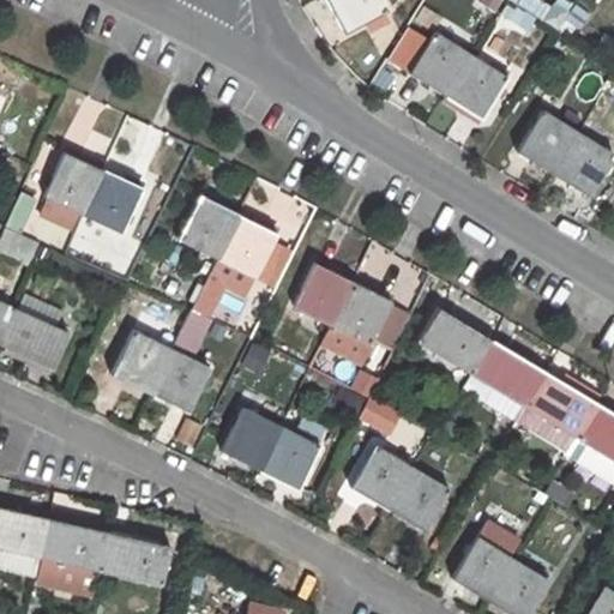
[(379,0),(325,0),(342,31),(384,8),(379,0)]
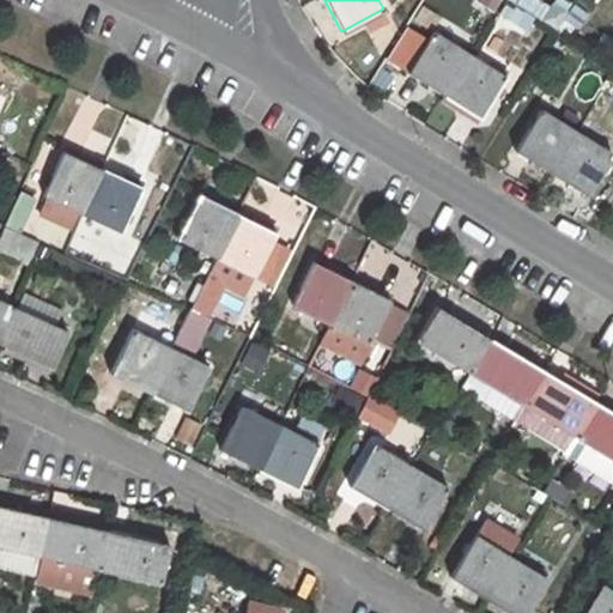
[(566,0),(554,0),(551,6),(541,0),(513,0),(574,41),(589,16),(566,0)]
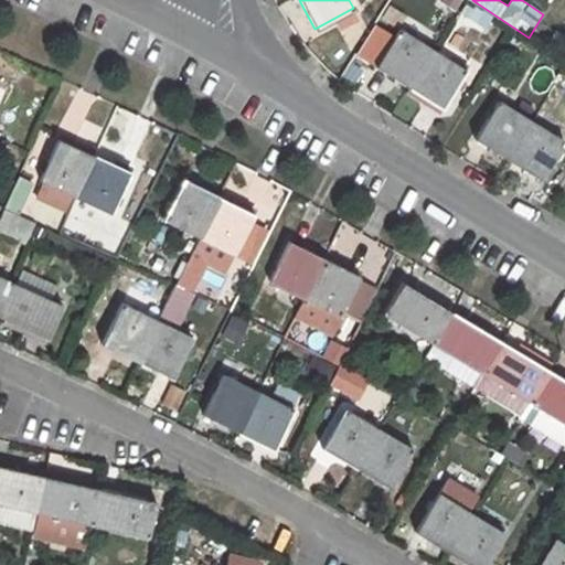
[(488,30),(493,17),(466,6),(460,19),(488,30)]
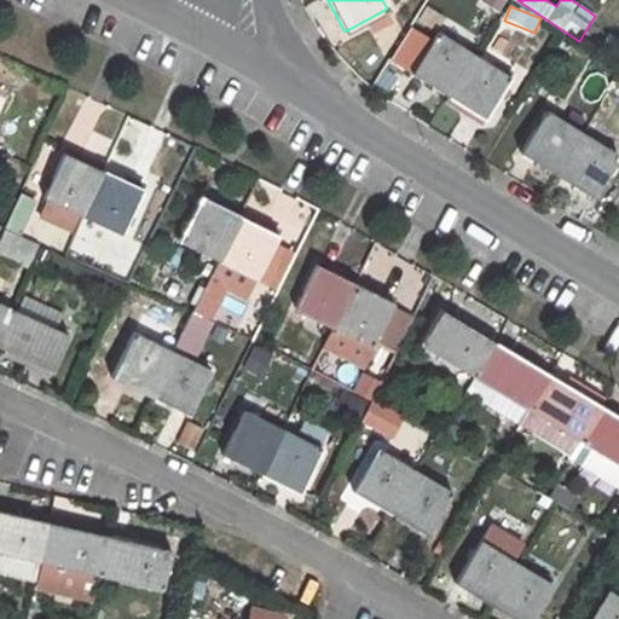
[(437,32),(410,74),(446,96),(472,55),(437,32)]
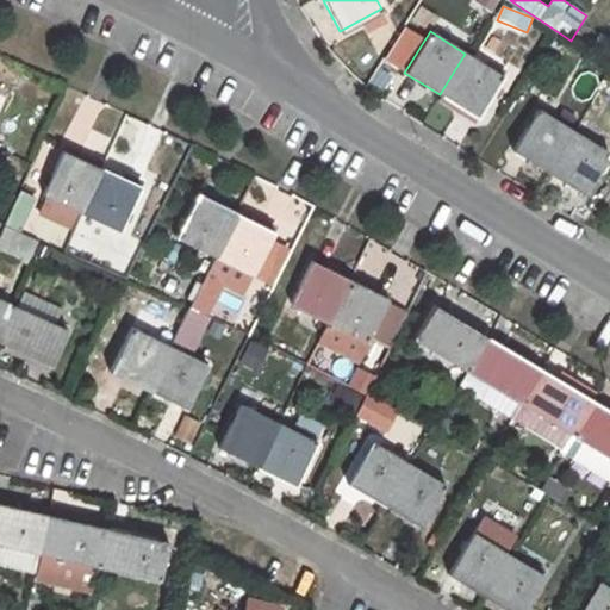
[(465,54),(440,94),(477,117),(502,76),(465,54)]
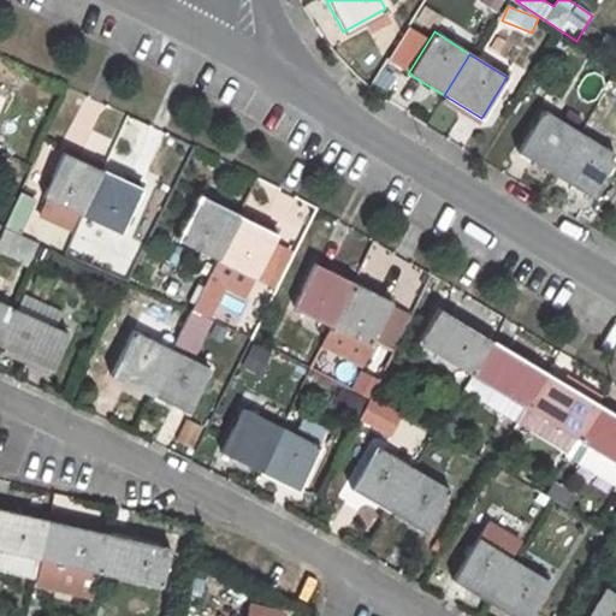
[(543,111),(516,153),(552,176),(578,134),(543,111)]
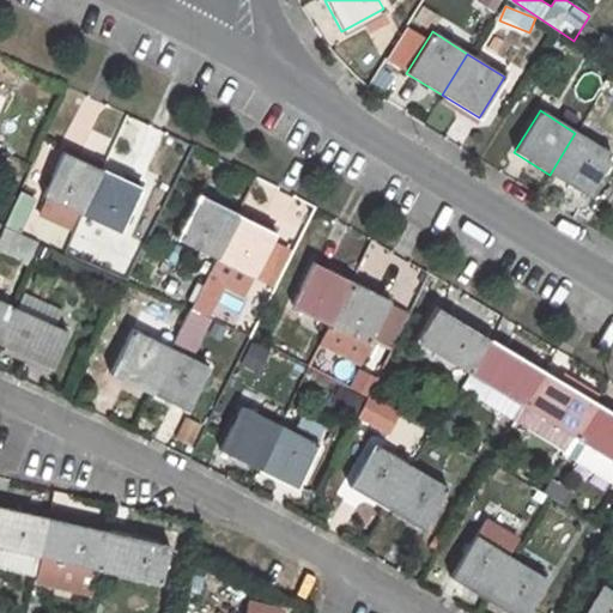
[(575,133),(550,175),(586,196),(611,155),(575,133)]
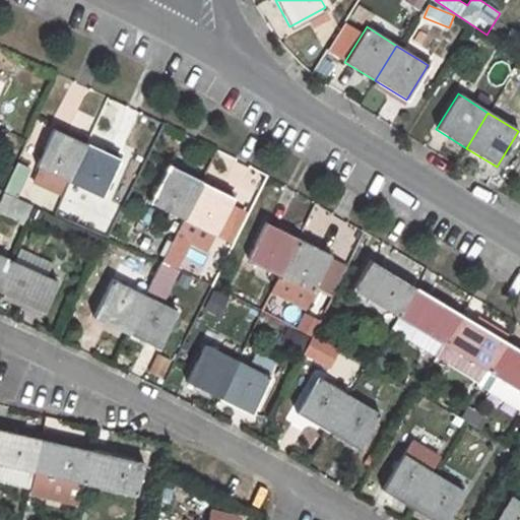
[(54,128),(37,166),(69,180),(86,142),(54,128)]
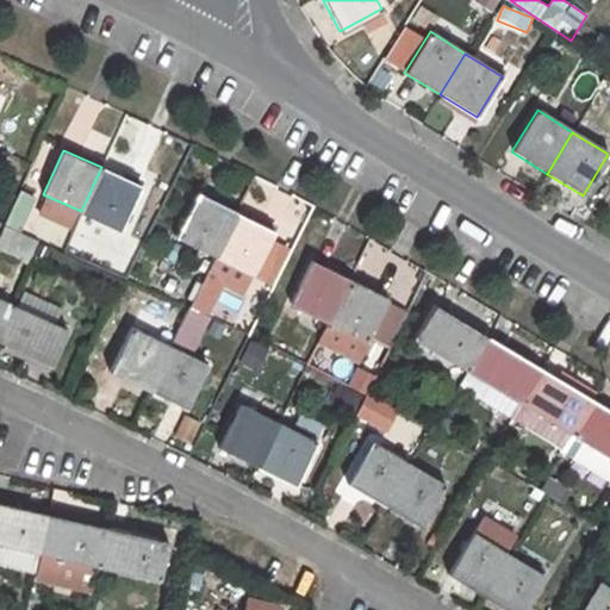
[(101,167),(81,211),(120,230),(141,184),(101,167)]
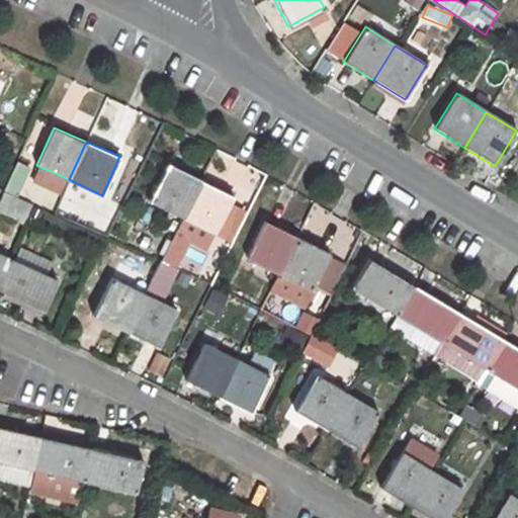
[(7,193),(22,196),(29,167),(14,163),(7,193)]
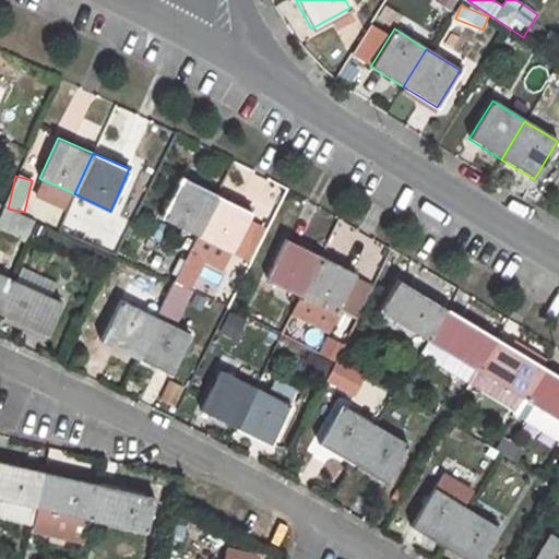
[(182,178),(164,217),(198,235),(217,194),(182,178)]
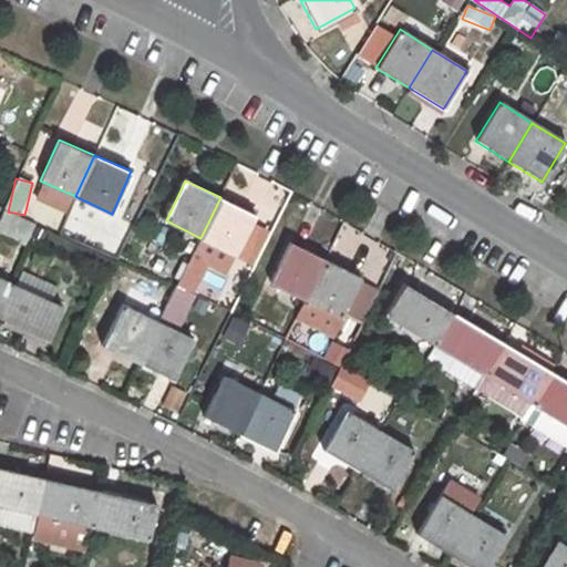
[(220,197),(200,238),(176,288),(189,294),(195,281),(198,282),(208,264),(225,272),(234,254),(236,255),(237,254),(251,224),(257,215),(220,197)]
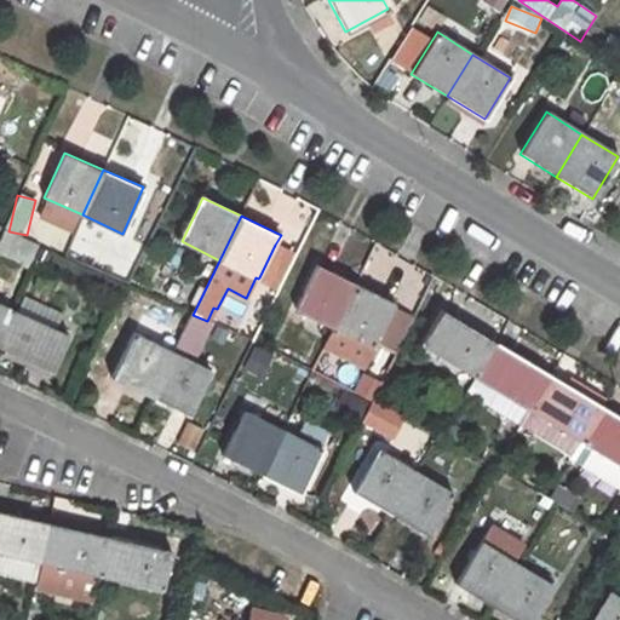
[(0,254),(30,265),(38,244),(3,233),(0,239),(0,254)]
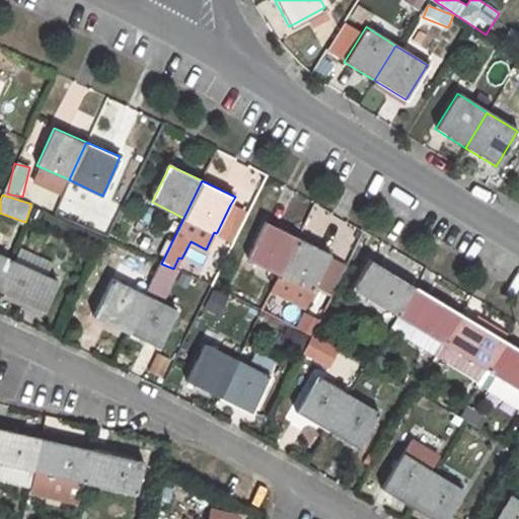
[(230,205),(217,232),(230,239),(244,212),(230,205)]
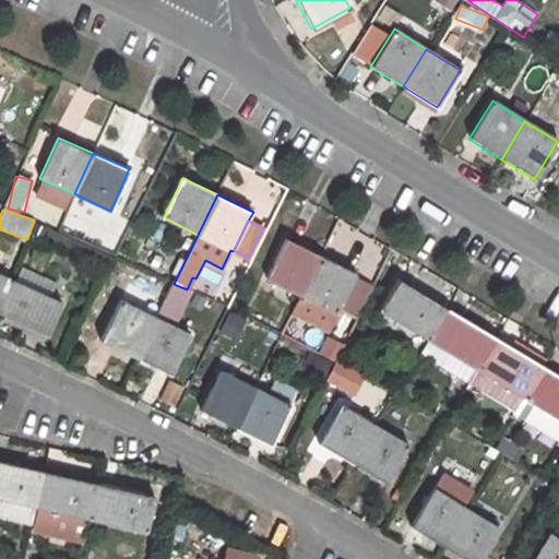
[(286,238),(266,278),(301,295),(321,256),(286,238)]
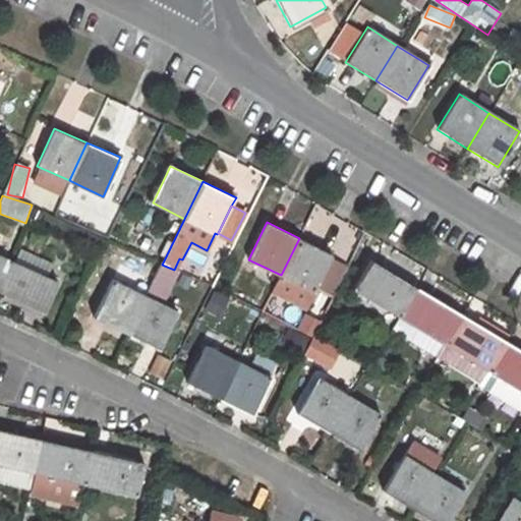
[(299,238),(281,275),(313,290),(315,288),(330,258),(332,253),(299,238)]
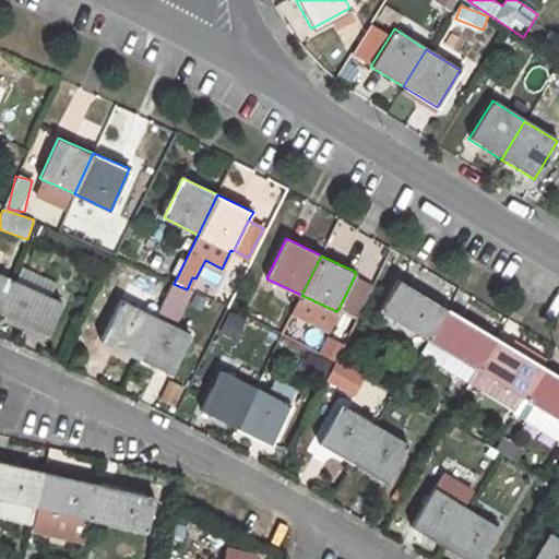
[(0,300),(11,277),(0,273),(0,300)]
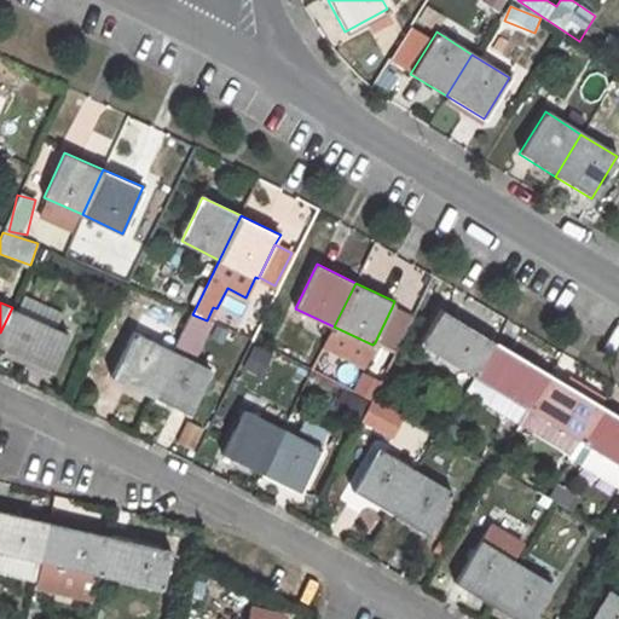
[(69,334),(12,307),(0,333),(0,346),(53,371),(69,334)]
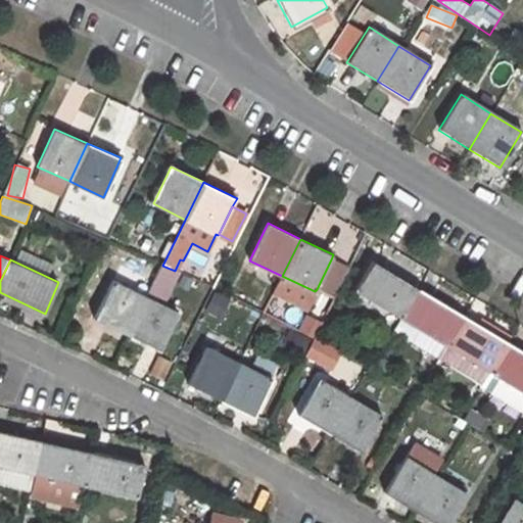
[(331,259),(317,289),(331,296),(345,267),(331,259)]
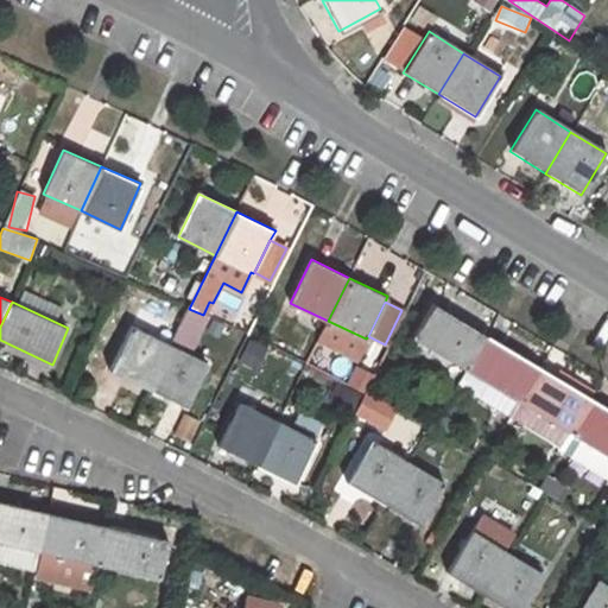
[(435,303),(415,337),(468,369),(488,336),(435,303)]
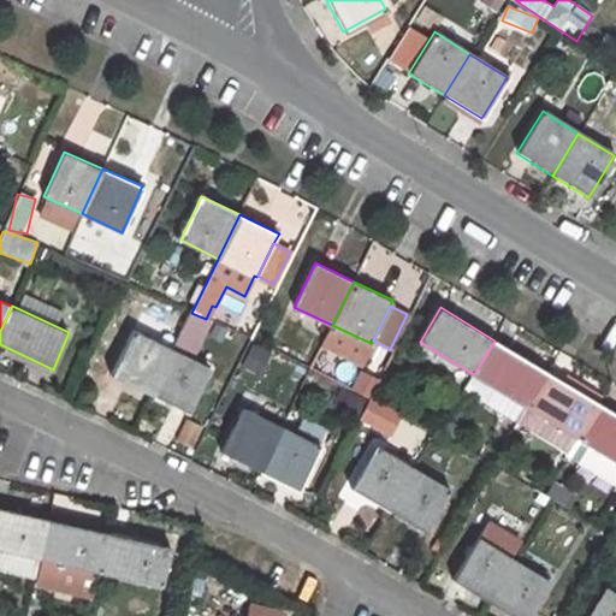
[(134,331),(112,374),(152,392),(172,350),(134,331)]
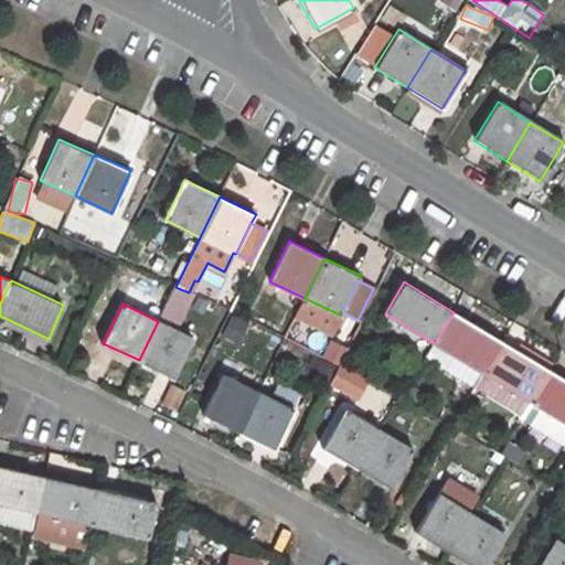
[(454,312),(435,343),(439,345),(479,370),(483,372),(501,341),(454,312)]
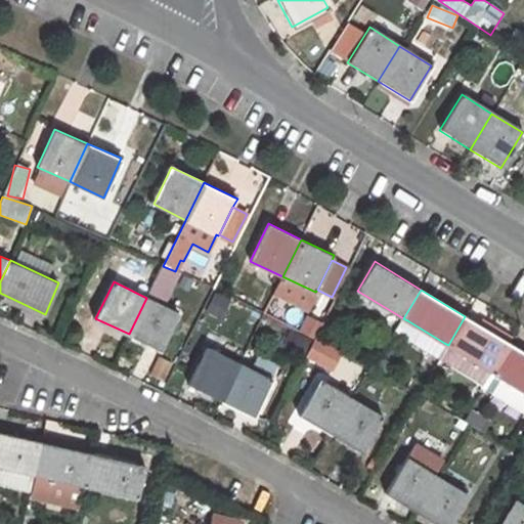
[(223,319),(231,300),(215,294),(207,313),(223,319)]
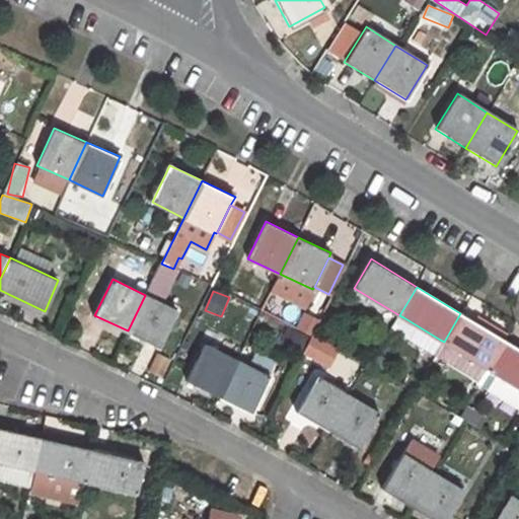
[(145,295),(128,330),(159,346),(177,310),(145,295)]
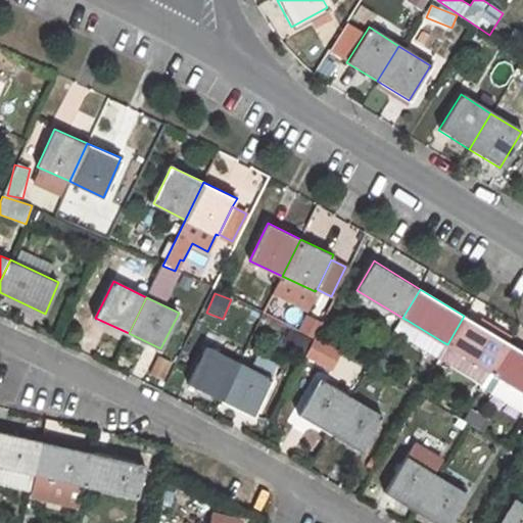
[(298,331),(314,338),(321,322),(305,315),(298,331)]
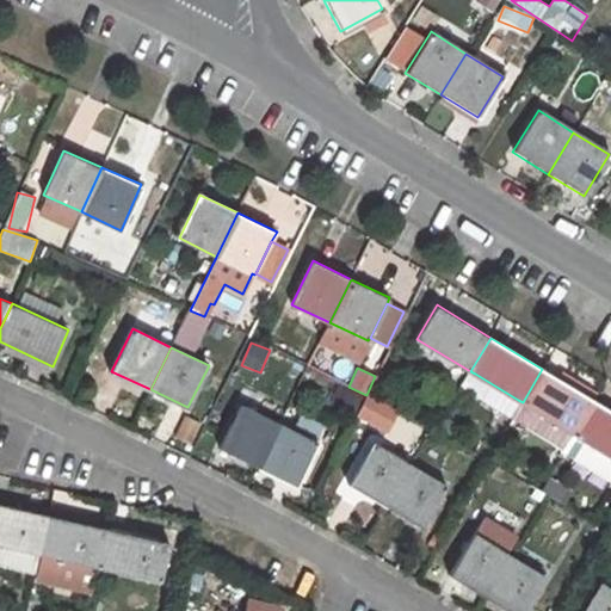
[(542,369),(523,402),(528,406),(574,434),(594,401),(542,369)]
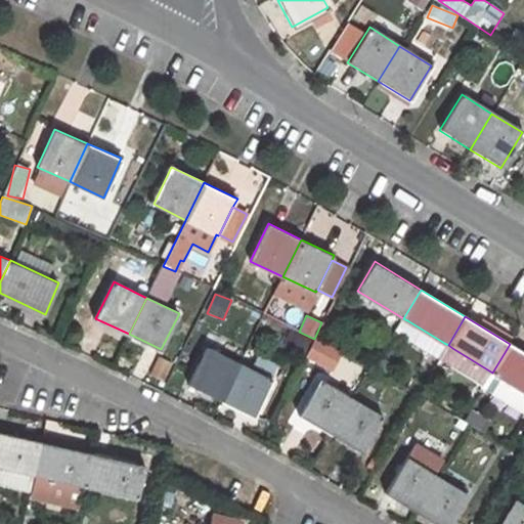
[(436,356),(444,343),(407,320),(399,334),(436,356)]
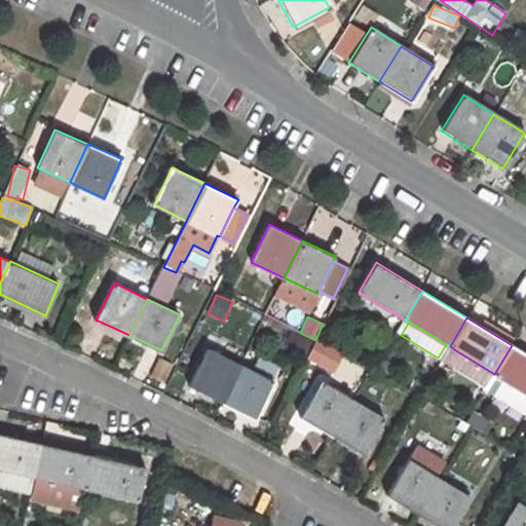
[(525,392),(525,353),(512,345),(494,374),(525,392)]
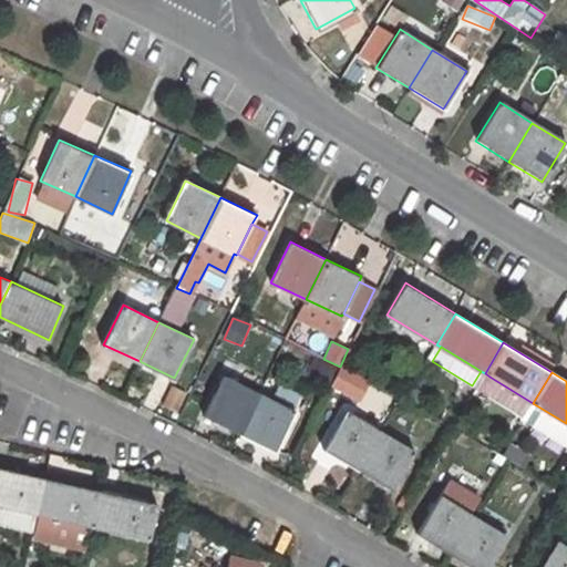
[(224,375),(204,416),(239,433),(259,393),(224,375)]
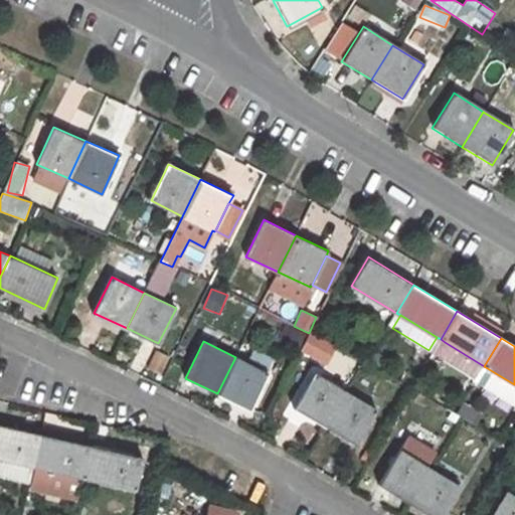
[(476,379),(484,366),(445,342),(437,355),(476,379)]
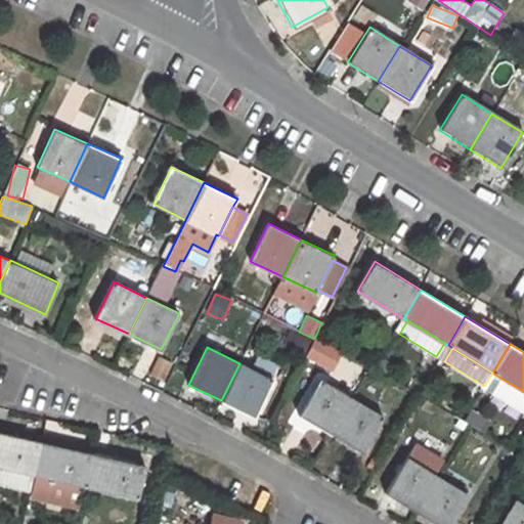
[(239,363),(221,400),(254,416),(271,380),(239,363)]
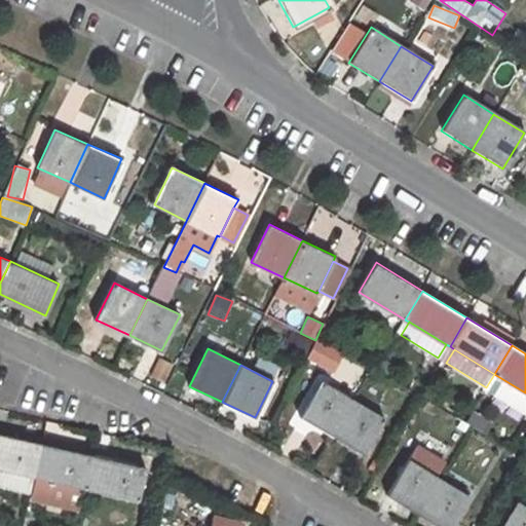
[(525,411),(525,392),(494,374),(486,387),(525,411)]
